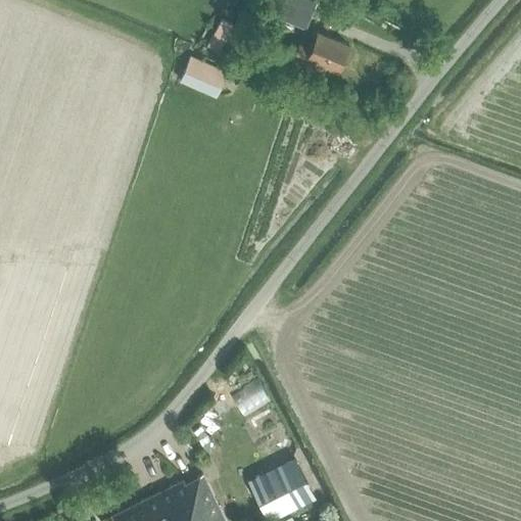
[(273,0),(268,12),(306,29),(318,0),(273,0)]
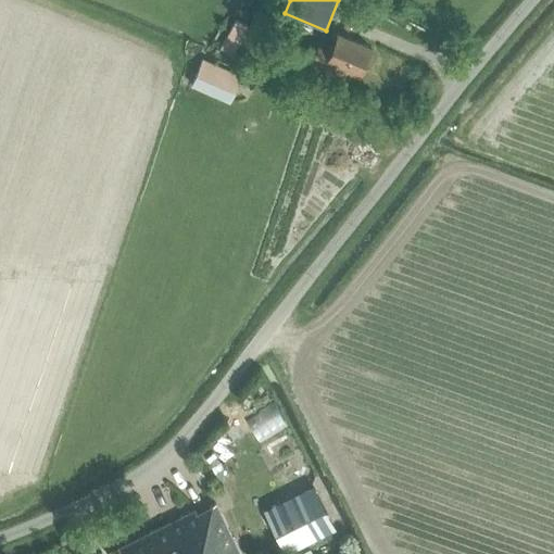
[(250,28),(238,22),(222,50),(234,57),(250,28)]
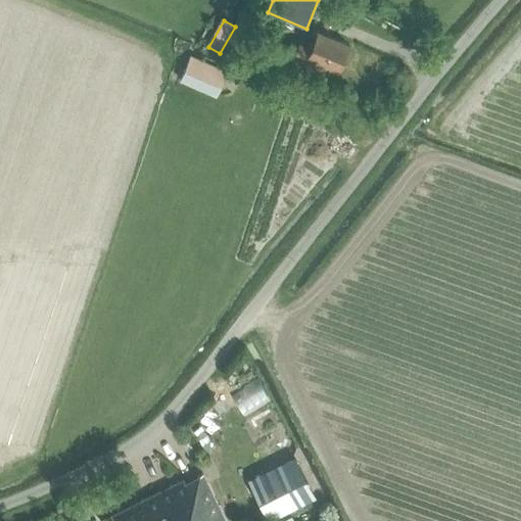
[(294,62),(305,66),(323,74),(328,65),(338,69),(347,46),(319,34),(312,49),(301,45),(294,62)]
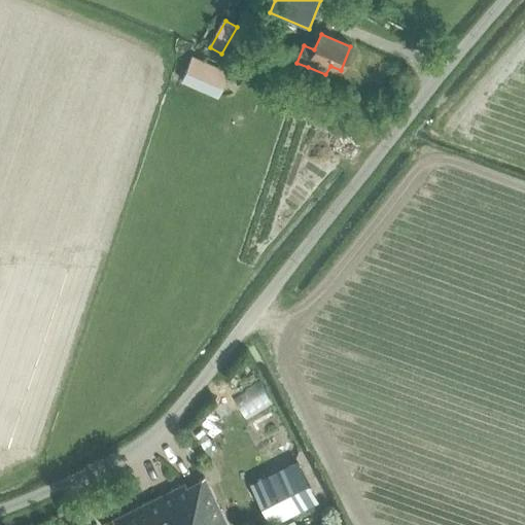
[(193,58),(181,83),(217,100),(229,74),(193,58)]
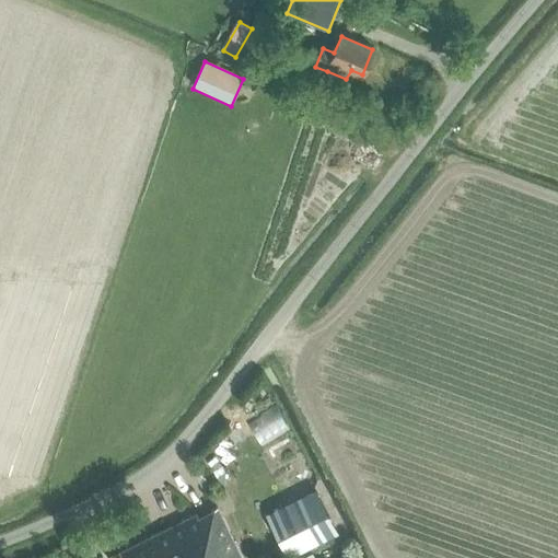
[(288,557),(336,532),(314,489),(267,513),(288,557)]
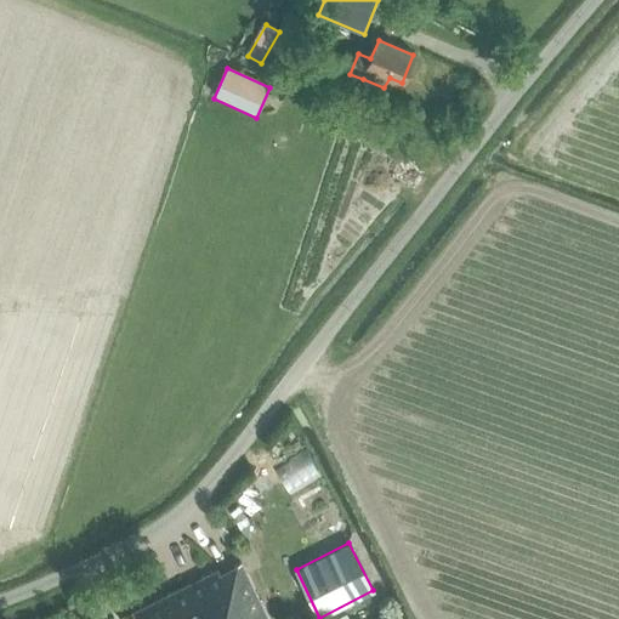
[(267,618),(242,568),(222,577),(219,573),(136,614),(138,618),(267,618)]
